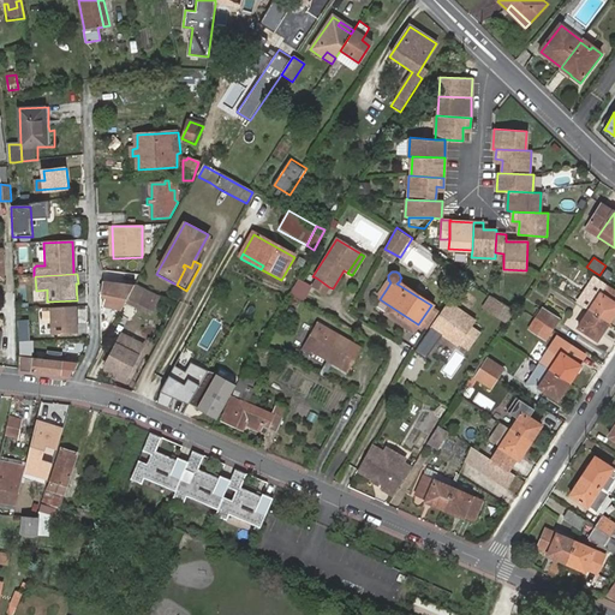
[(329,287),(316,278),(311,286),(324,294),(329,287)]
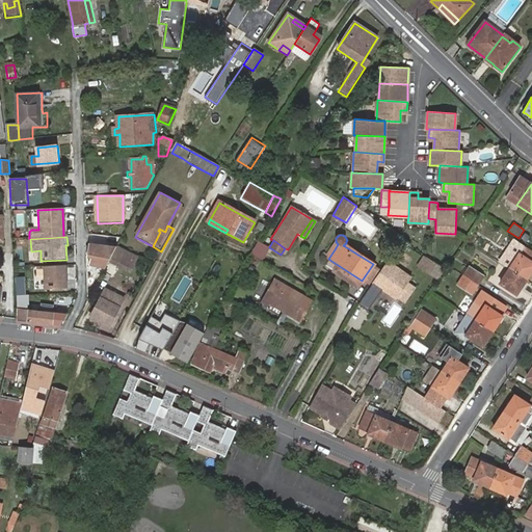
[(253,255),(263,261),(270,250),(259,243),(253,255)]
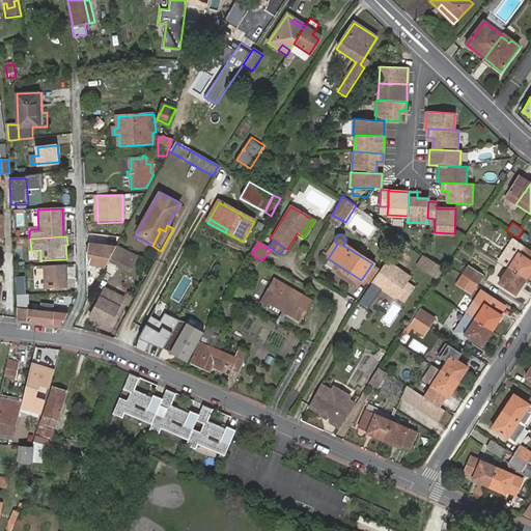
[(90,264),(106,269),(112,256),(115,251),(91,244),(87,254),(87,257),(91,258),(90,264)]
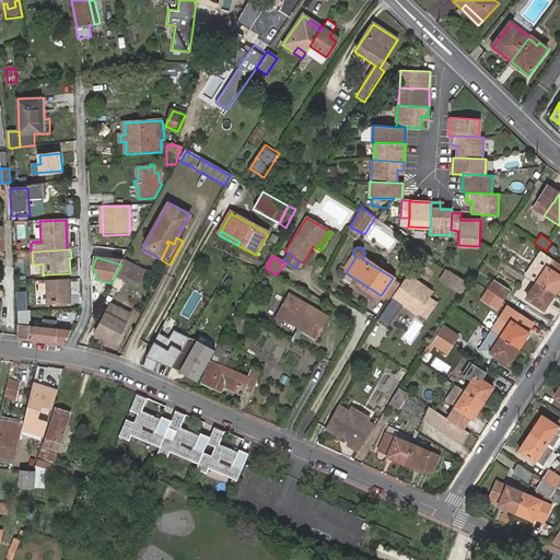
[(341,269),(346,272),(352,263),(348,259),(341,269)]
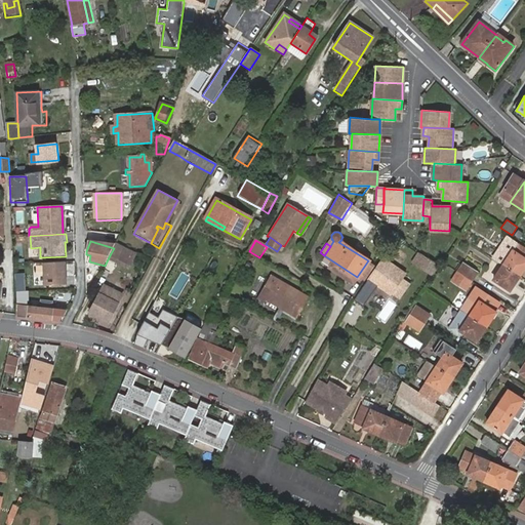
[(132,251),(116,244),(114,248),(111,253),(133,266),(139,253),(133,250),(132,251)]
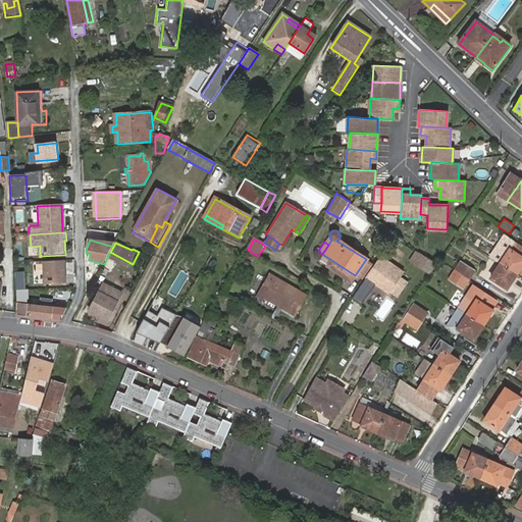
[(521,248),(514,243),(500,265),(515,275),(521,264),(521,248)]
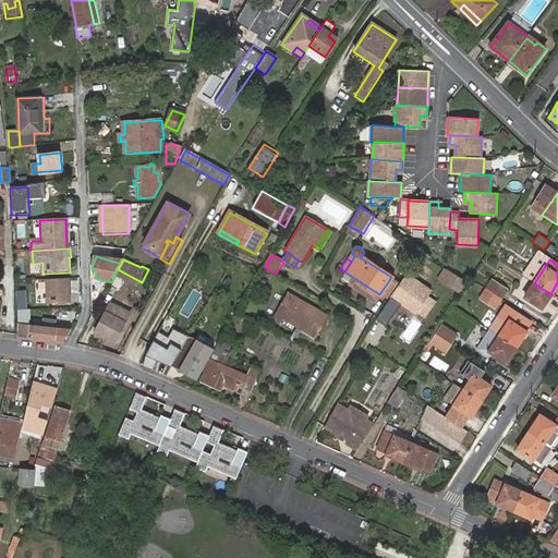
[(444,286),(451,276),(445,271),(437,281),(444,286)]
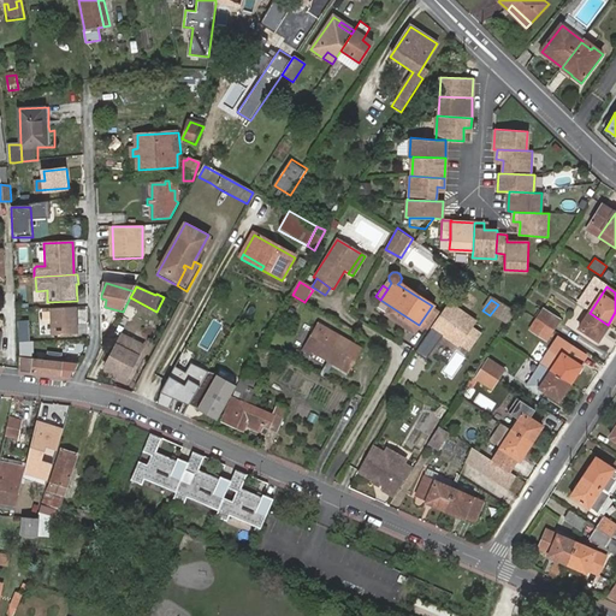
[(458,345),(475,323),(477,321),(449,303),(432,329),(457,347),(458,345)]
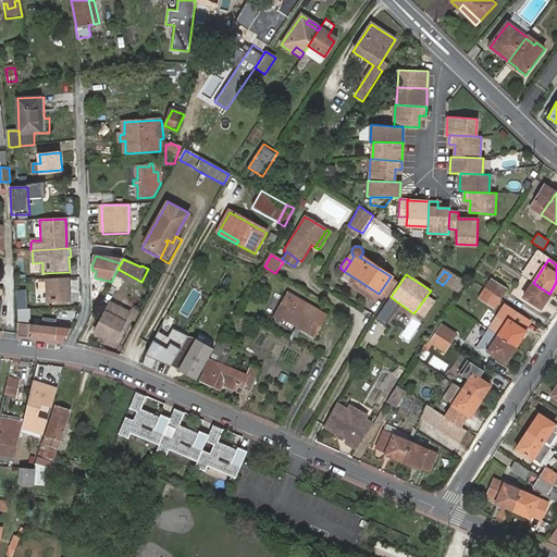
[(458,296),(466,284),(450,275),(443,285),(458,296)]
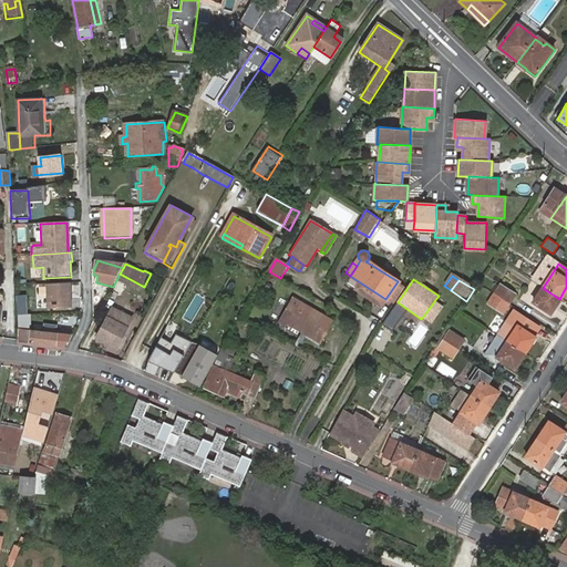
[(71,282),(48,284),(49,309),(72,308),(71,282)]
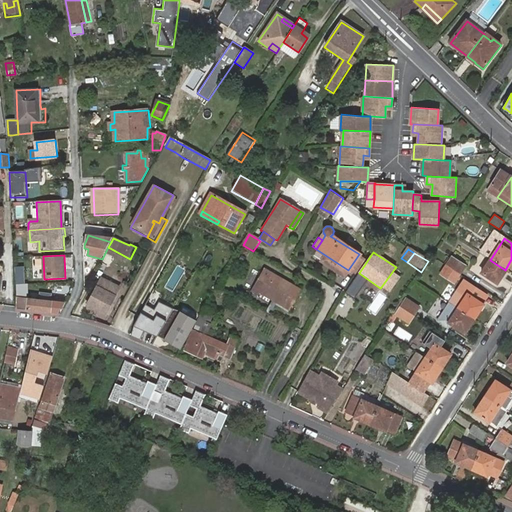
[(348,270),(325,255),(321,262),(344,277),(348,270)]
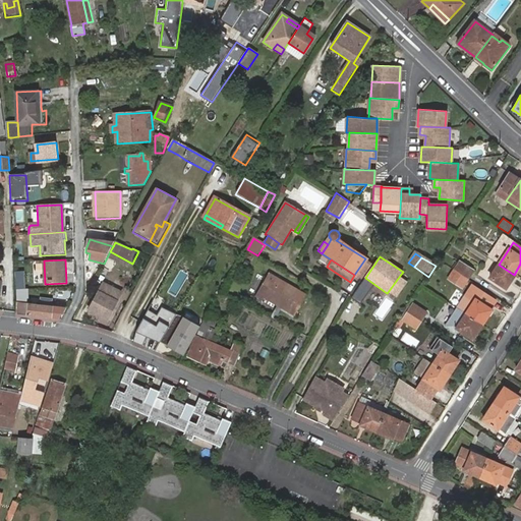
[(461,262),(455,271),(468,279),(473,270),(461,262)]
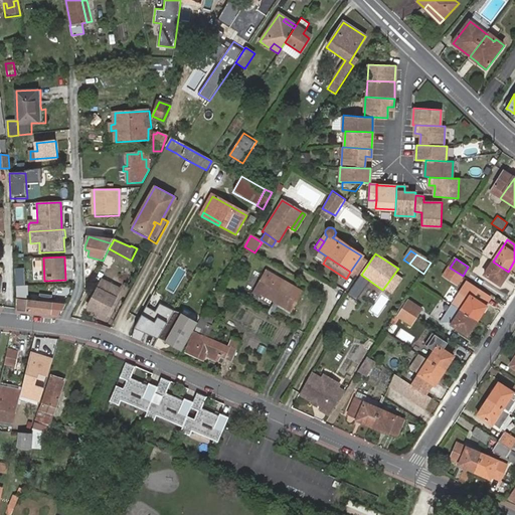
[(508,272),(493,262),(484,275),(500,285),(508,272)]
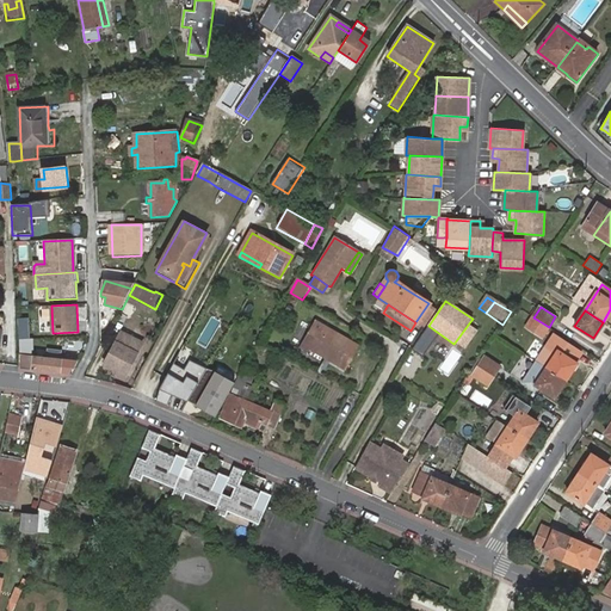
[(549,327),(534,318),(526,328),(542,338),(549,327)]
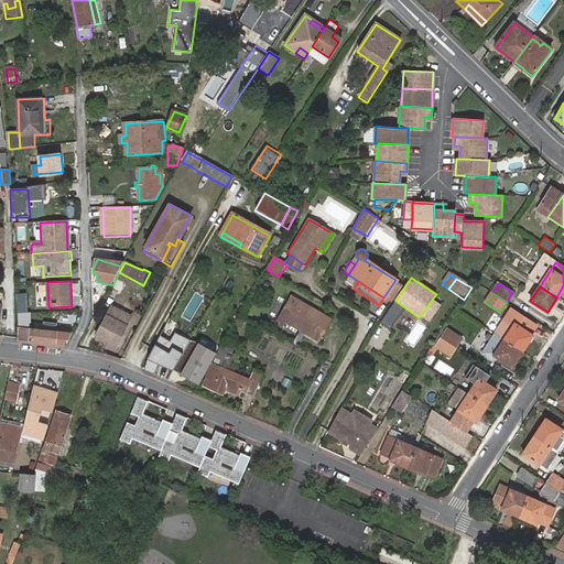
[(443,301),(435,295),(420,316),(429,322),(443,301)]
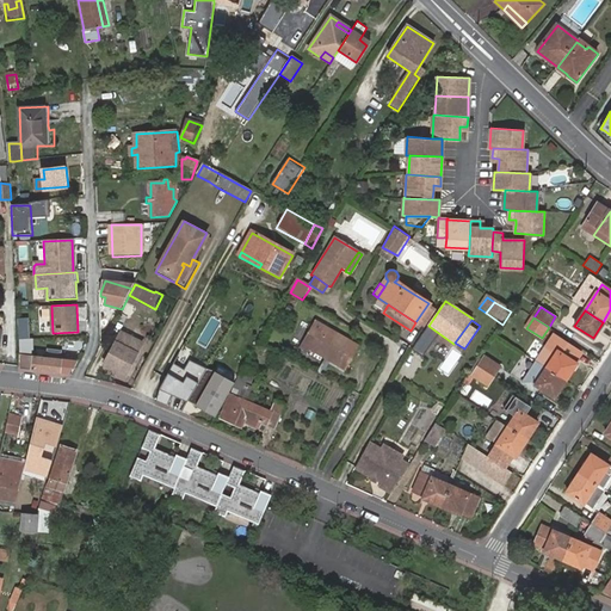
[(318,333),(308,351),(325,359),(331,363),(345,371),(358,347),(313,323),(309,328),(318,333)]
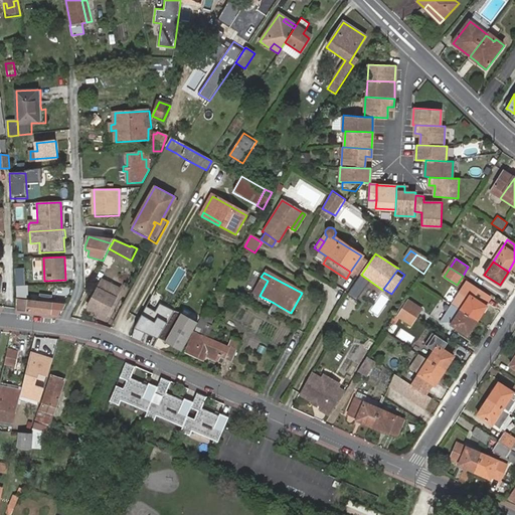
[(258,298),(260,296),(268,281),(261,277),(251,295),(258,298)]
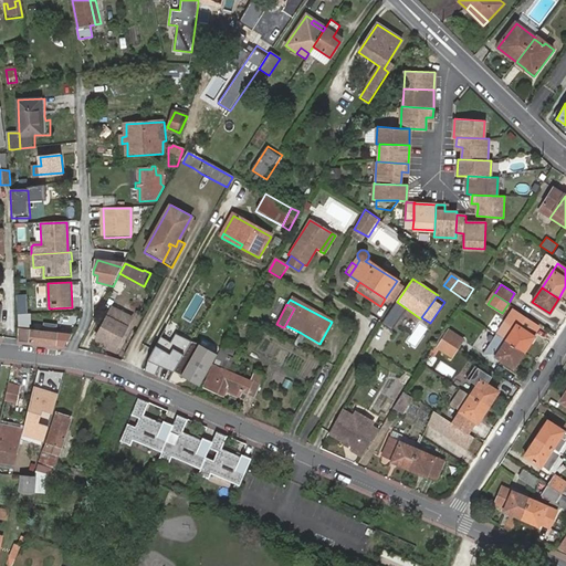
[(113,308),(97,338),(117,348),(128,328),(125,326),(130,317),(113,308)]
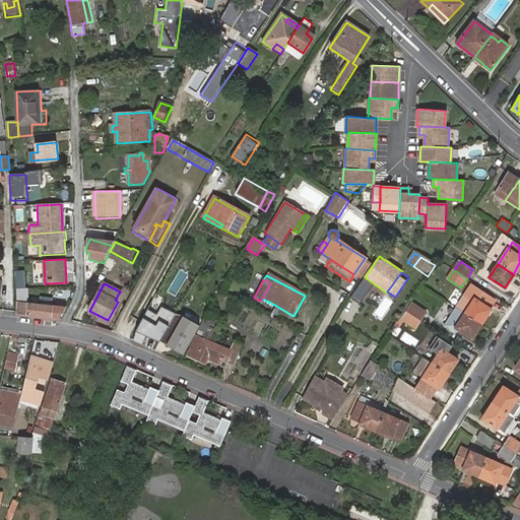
[(474,300),(465,314),(480,324),(491,309),(474,300)]
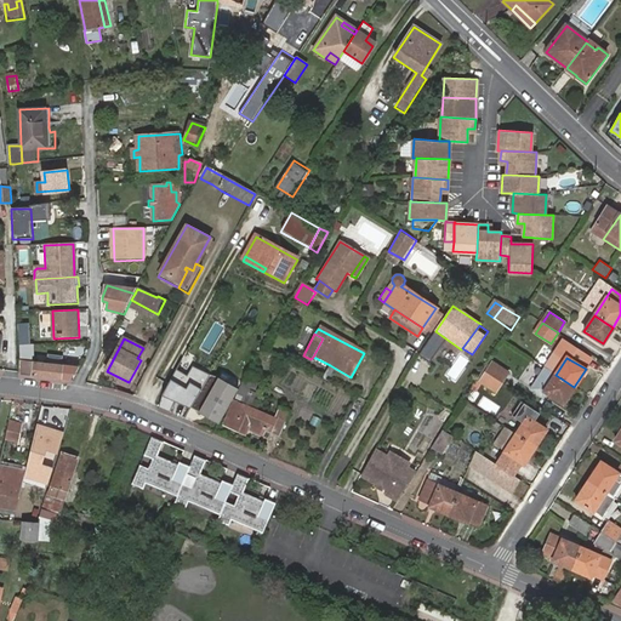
[(21,375),(60,380),(62,366),(29,362),(21,360),(21,375)]
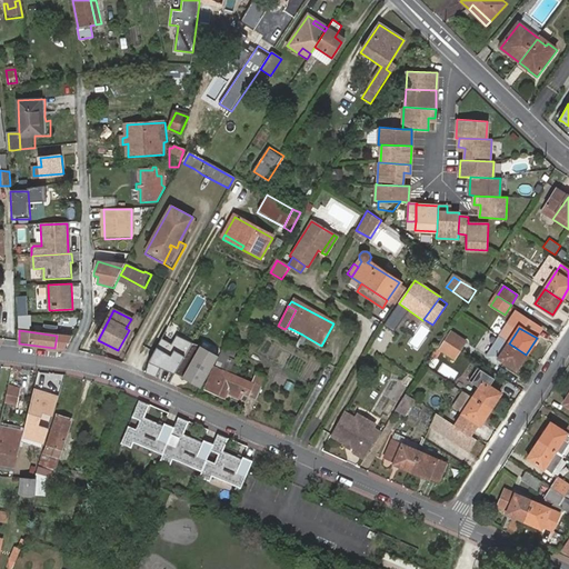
[(451,332),(446,341),(460,351),(466,341),(451,332)]
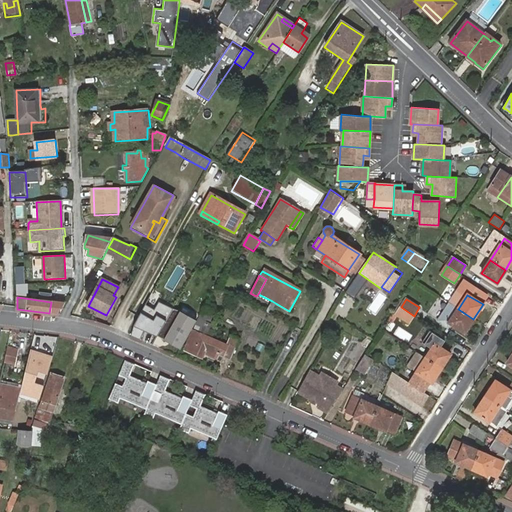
[(173,308),(160,302),(156,310),(147,304),(130,335),(140,340),(144,330),(157,336),(157,335),(173,308)]
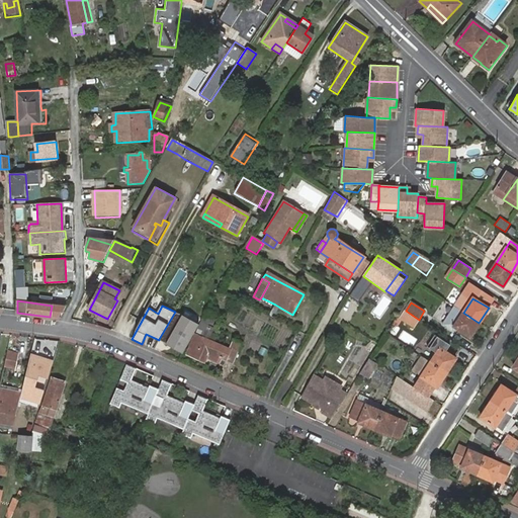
[(419,320),(406,311),(401,319),(414,327),(419,320)]
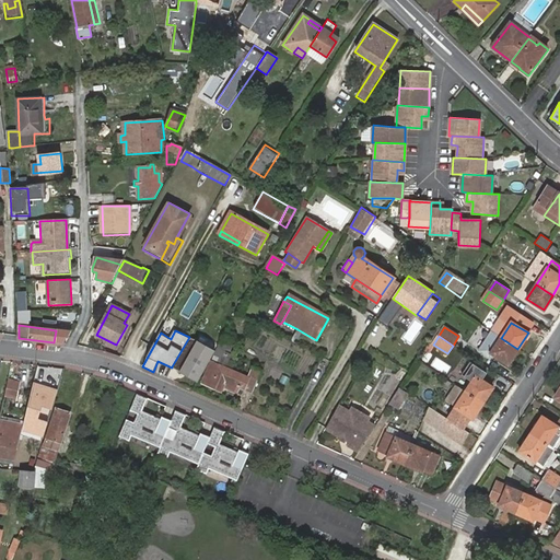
[(196,341),(189,337),(172,366),(178,371),(181,368),(196,341)]
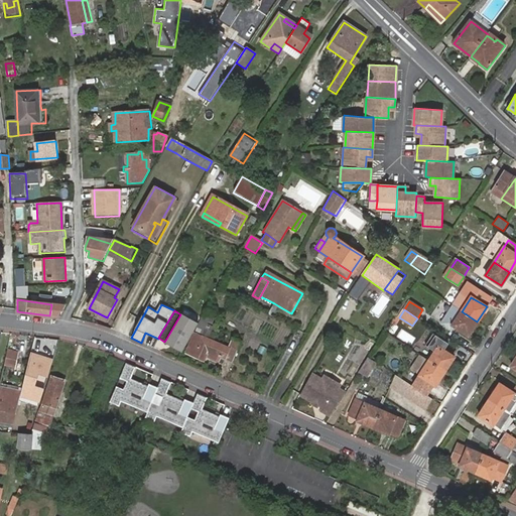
[(221,357),(234,363),(243,344),(234,340),(230,350),(210,340),(204,337),(209,326),(212,327),(217,315),(208,311),(201,324),(186,354),(204,361),(207,356),(209,352),(221,357)]
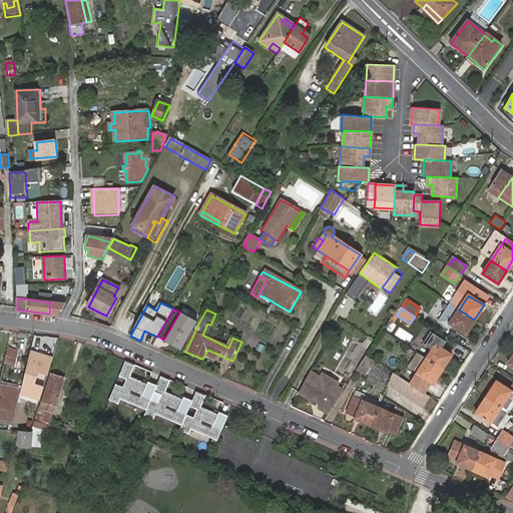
[(474,320),(459,310),(450,324),(465,333),(474,320)]
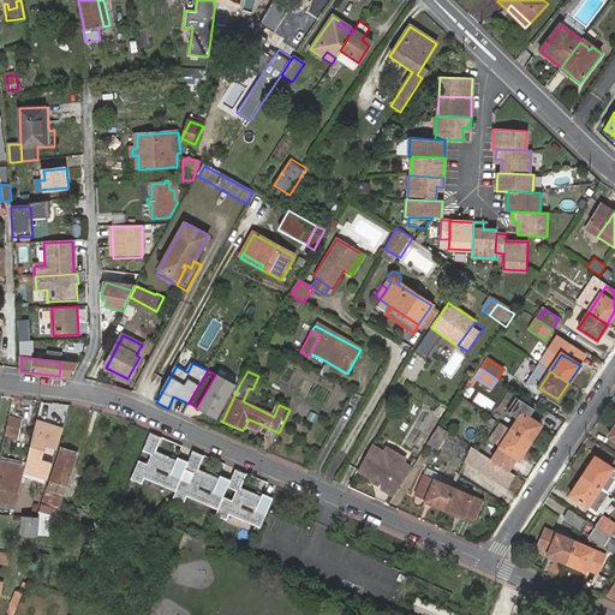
[(219,416),(237,386),(215,374),(215,375),(198,404),(219,416)]
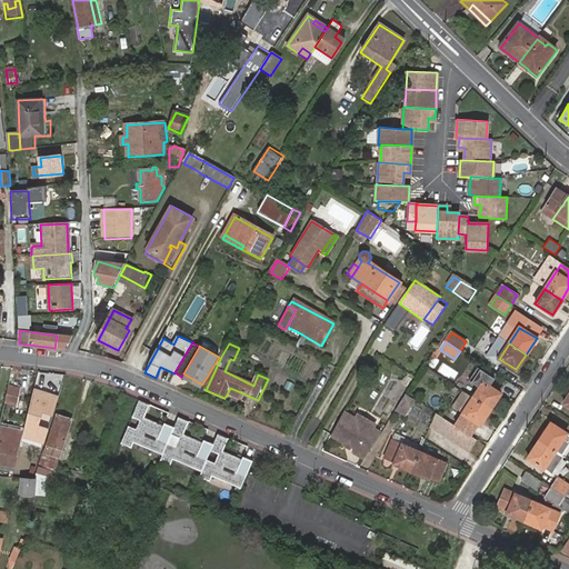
[(225,371),(231,375),(237,363),(233,360),(230,359),(225,371)]
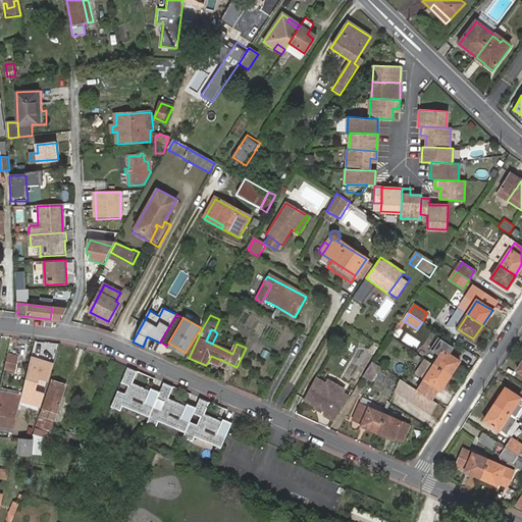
[(444,352),(433,366),(450,376),(459,361),(444,352)]
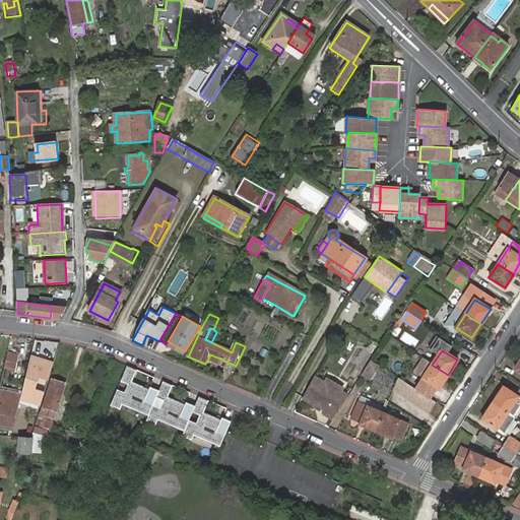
[(17,354),(7,351),(3,368),(14,370),(17,354)]
